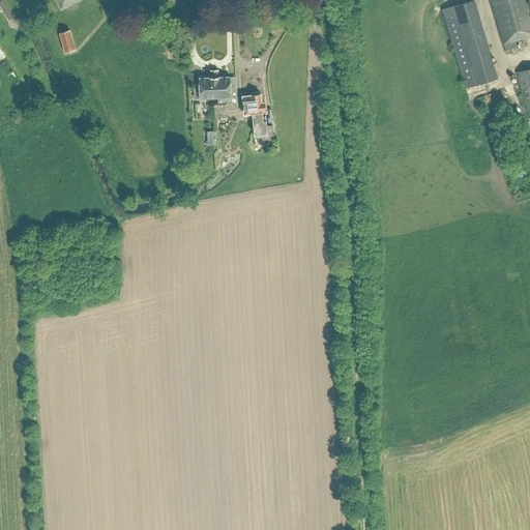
[(0,0),(0,4),(1,5),(8,20),(13,17),(3,0),(0,0)]
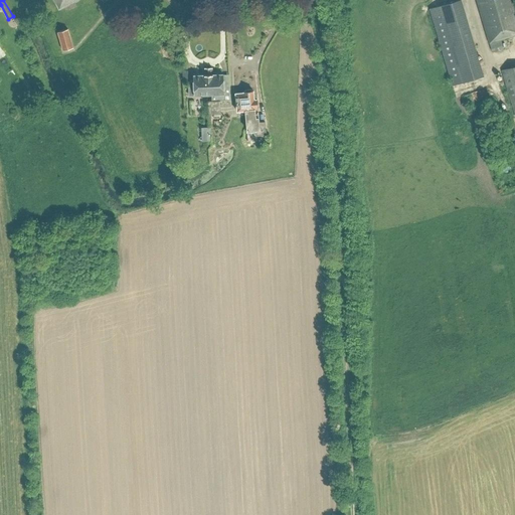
[(461,0),(457,0),(430,8),(453,84),(483,75),(461,0)]
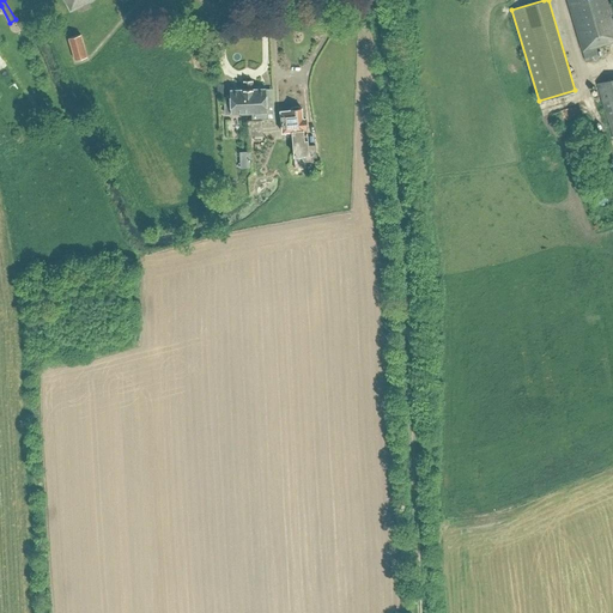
[(566,0),(582,50),(595,46),(612,41),(612,12),(610,0),(566,0)]
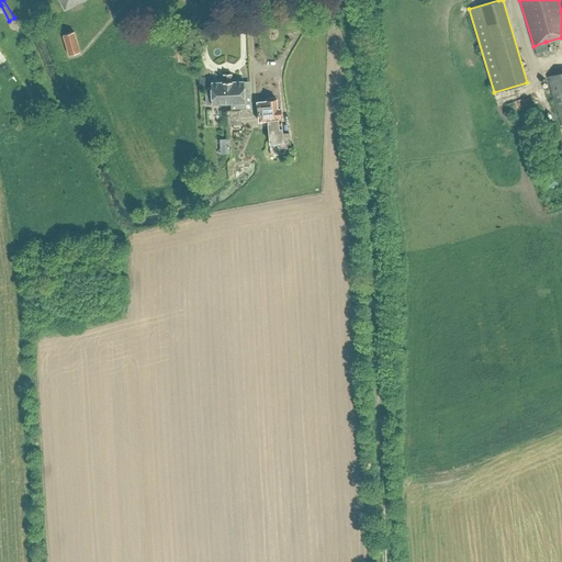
[(76,26),(79,47),(90,45),(86,24),(76,26)]
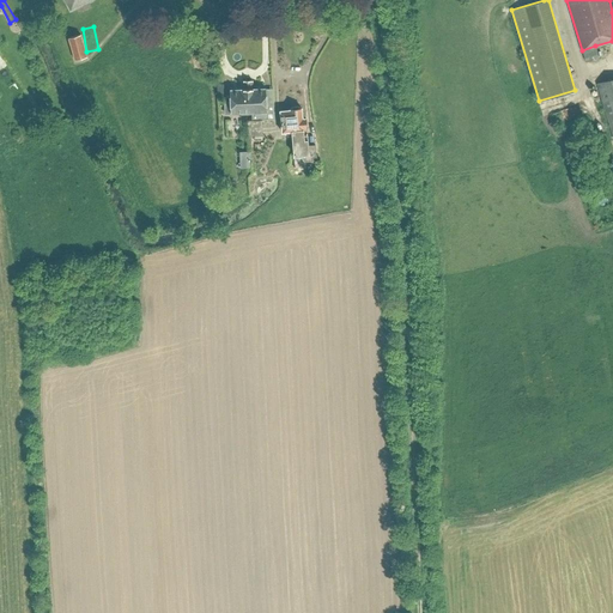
[(68,37),(74,60),(86,56),(80,35),(68,37)]
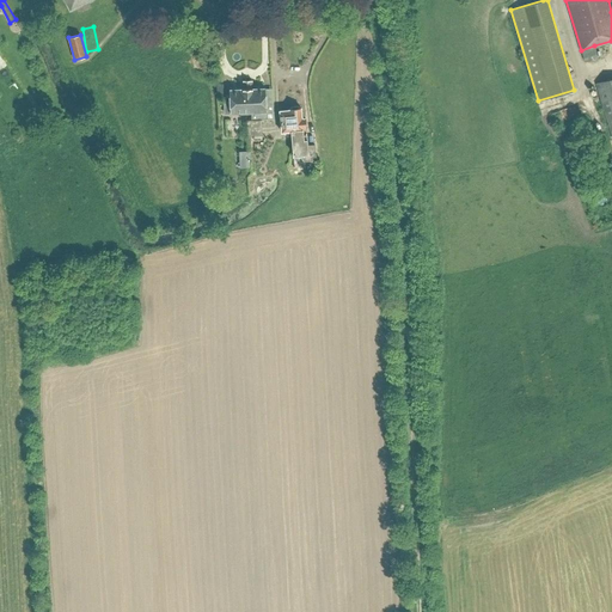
[(598,59),(594,46),(581,50),(585,61),(598,59)]
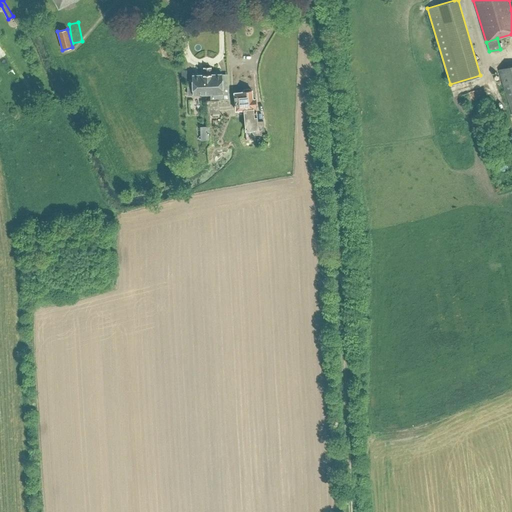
[(511,65),(499,69),(511,112),(511,65)]
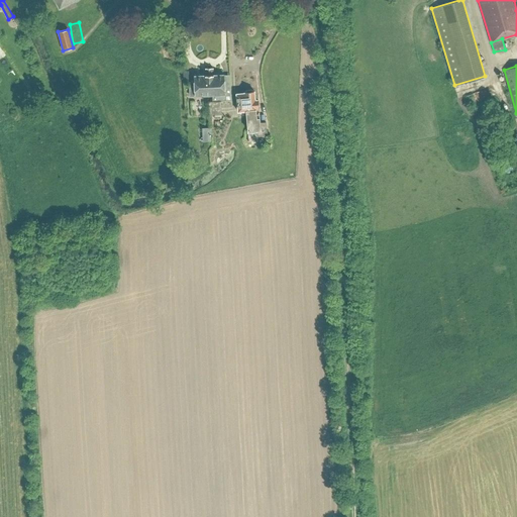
[(212,95),(212,101),(221,101),(231,100),(230,82),(230,74),(224,74),(213,75),(213,68),(205,68),(205,75),(194,75),(195,86),(190,86),(191,96),(212,95)]
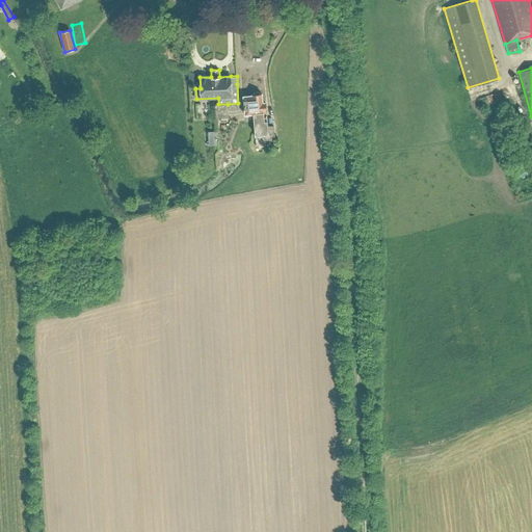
[(504,88),(490,91),(493,98),(505,96),(504,88)]
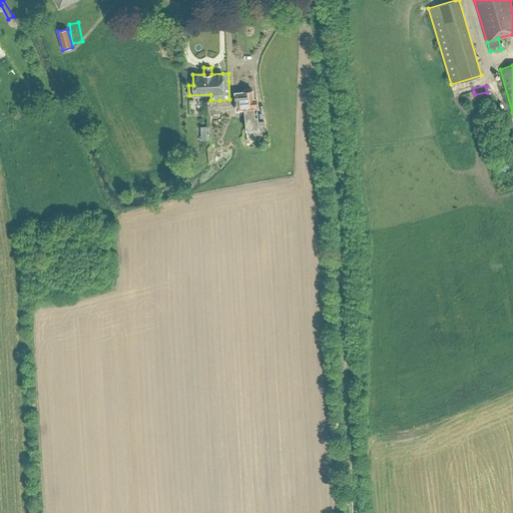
[(236,110),(243,110),(243,109),(253,108),(253,106),(257,106),(255,98),(253,99),(252,90),(251,90),(251,89),(248,88),(245,88),(243,90),(243,91),(242,91),(234,92),(236,110)]
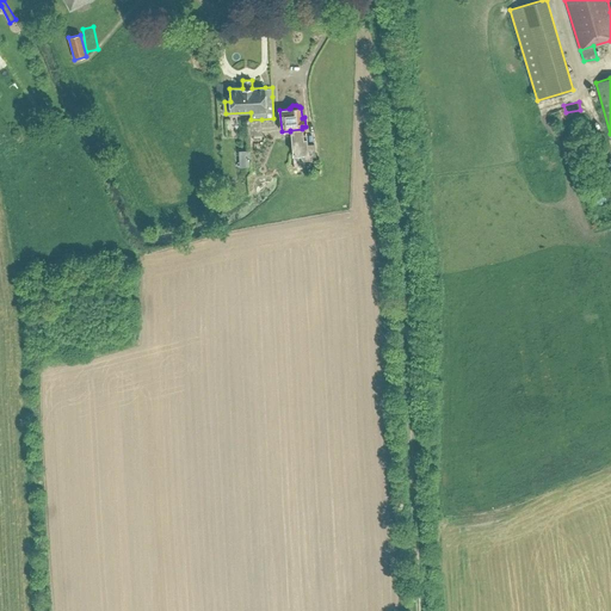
[(261,119),(251,119),(246,119),(247,135),(261,134),(261,119)]
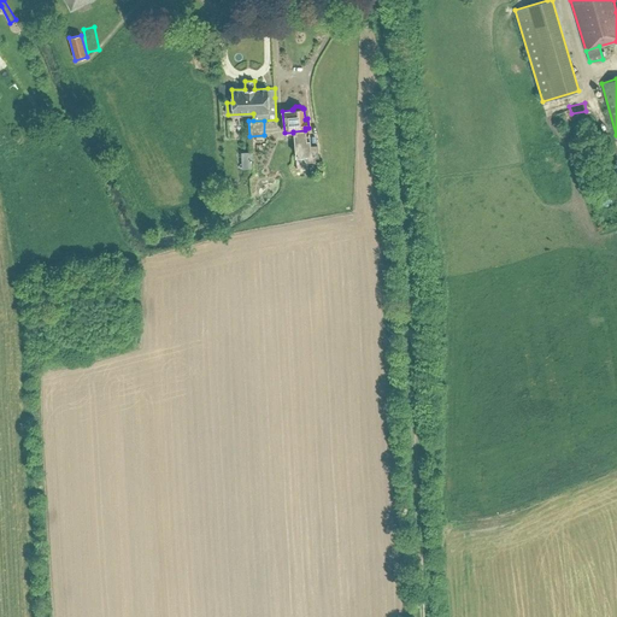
[(317,145),(310,146),(310,140),(306,141),(305,130),(293,131),(293,133),(294,133),(297,156),(305,156),(306,162),(319,162),(317,145)]
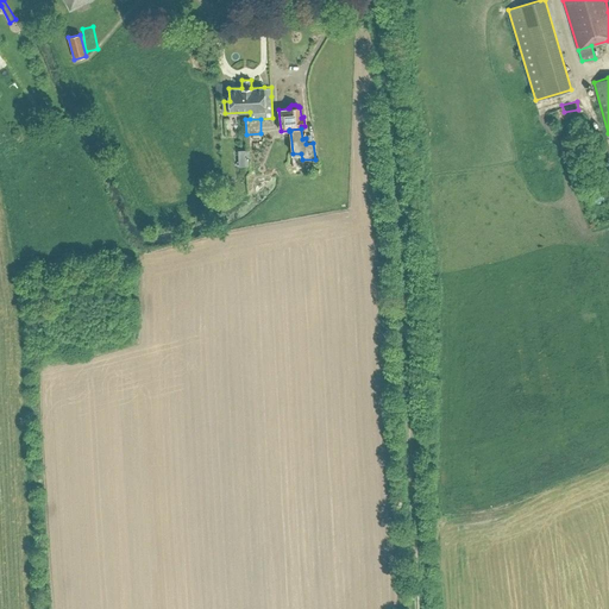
[(261,159),(261,144),(251,144),(251,159),(261,159)]
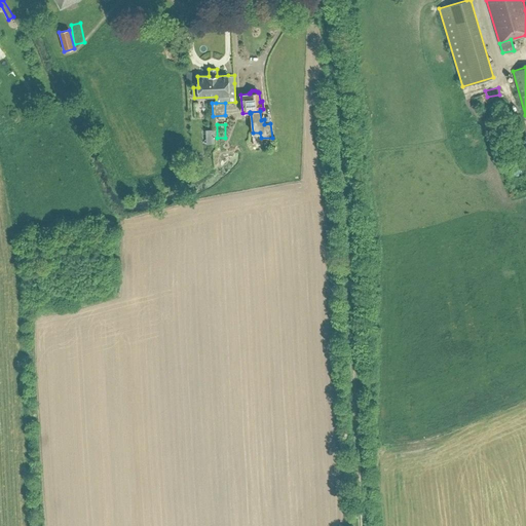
[(215,129),(205,129),(207,144),(215,144),(215,129)]
